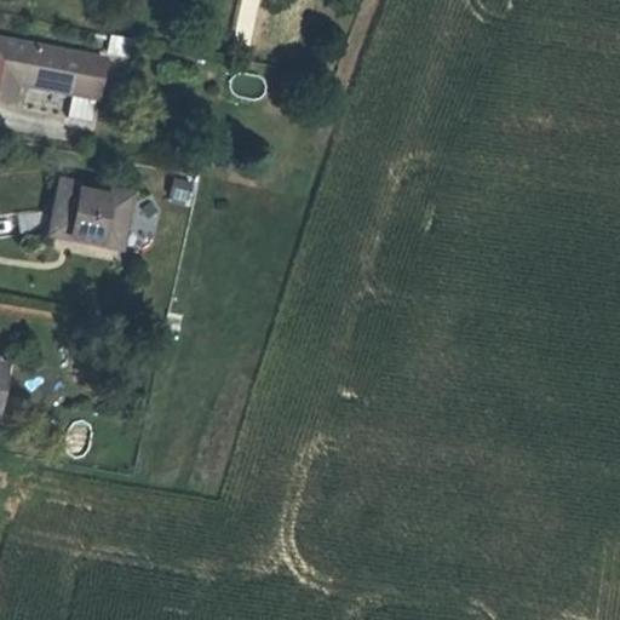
[(132,56),(136,41),(110,36),(108,51),(132,56)]
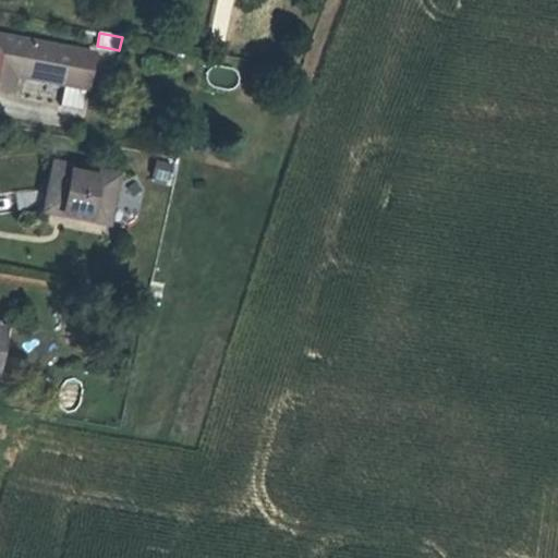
[(87,88),(94,53),(0,35),(0,88),(12,91),(15,71),(26,72),(25,76),(64,84),(85,88),(87,88)]
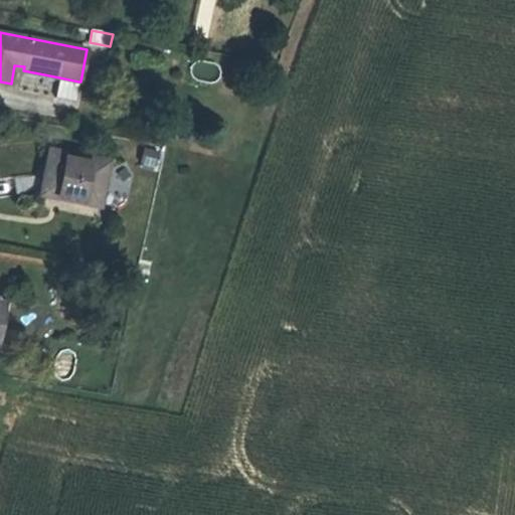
[(191,76),(214,78),(216,62),(192,60),(191,76)]
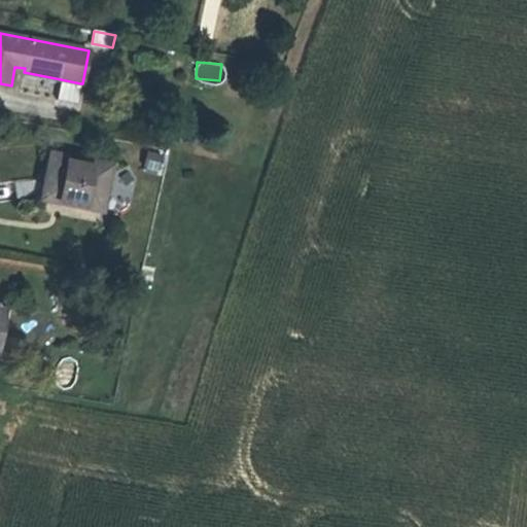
[(77,103),(80,83),(61,79),(57,100),(77,103)]
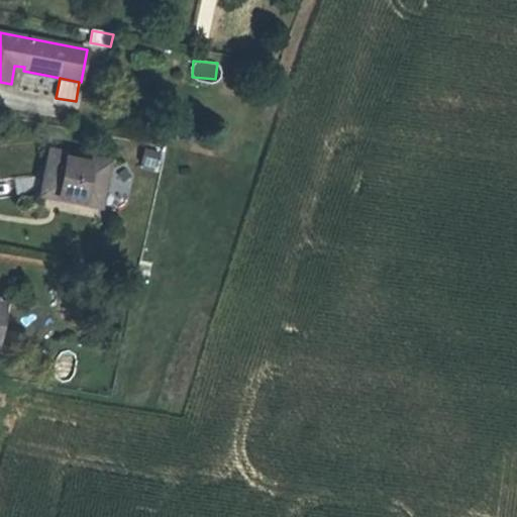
[(143,146),(138,167),(154,171),(160,150),(143,146)]
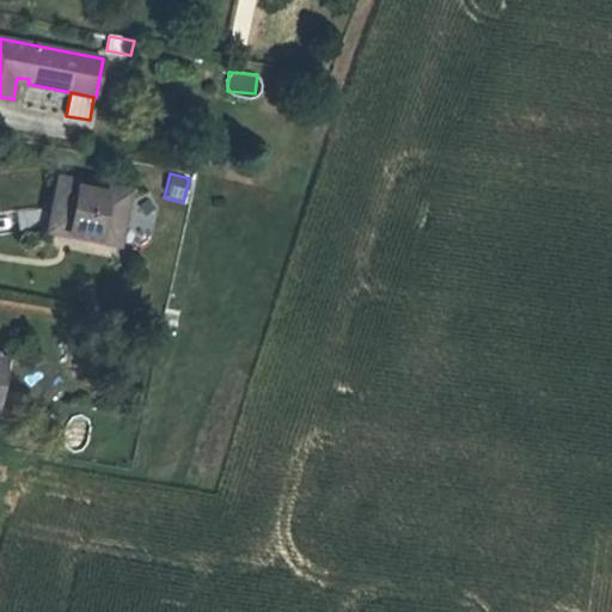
[(118,245),(129,193),(59,178),(49,231),(118,245)]
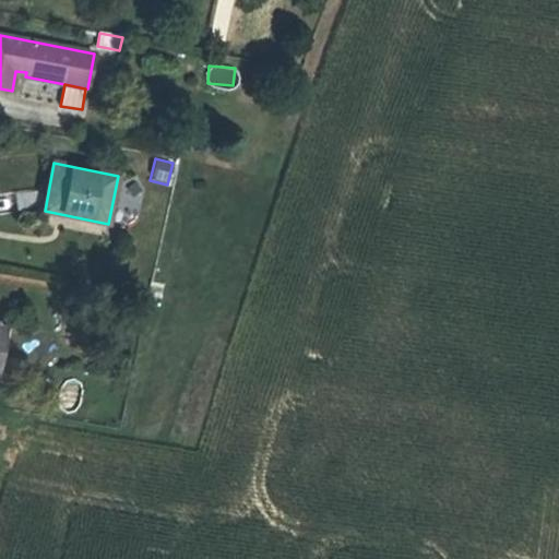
All buildings are outlined.
